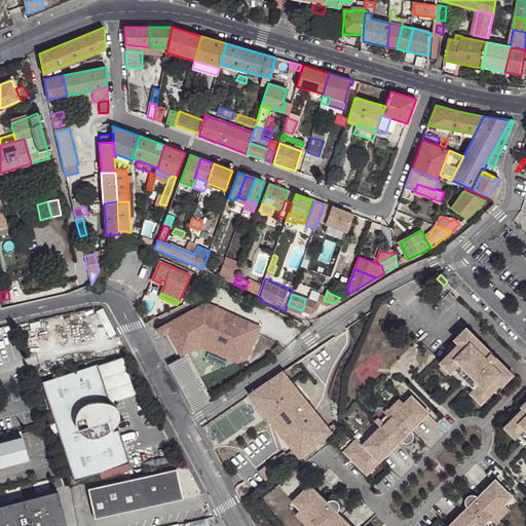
[(315,302),(314,306),(315,312),(322,309),(332,303),(324,300),(317,298),(315,302)]
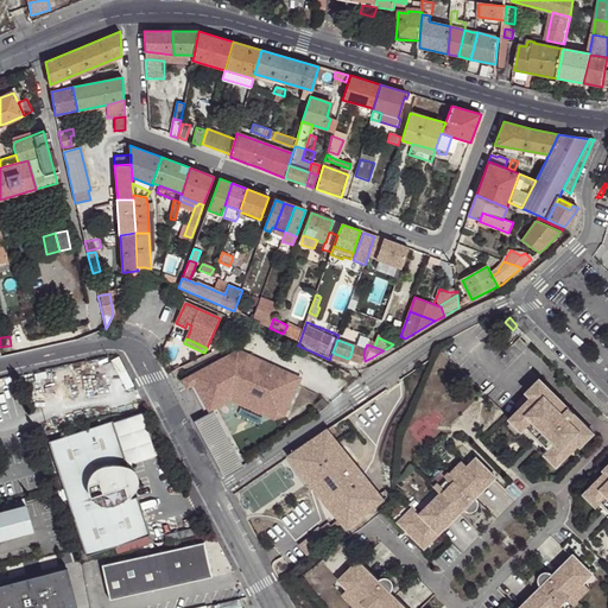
[(365,349),(353,346),(350,356),(363,354),(365,349)]
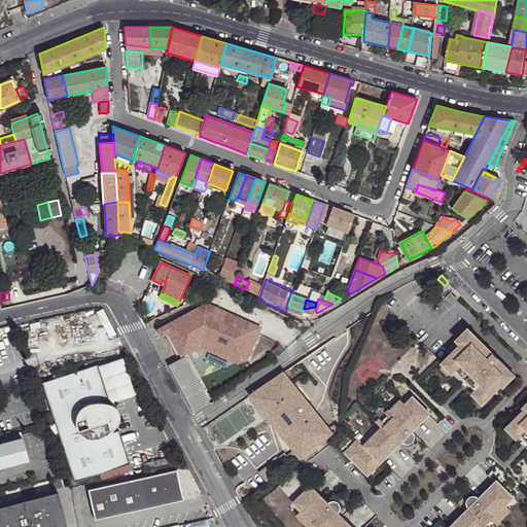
[(162,338),(169,334),(167,329),(202,311),(204,314),(208,312),(211,306),(206,304),(157,329),(162,338)]
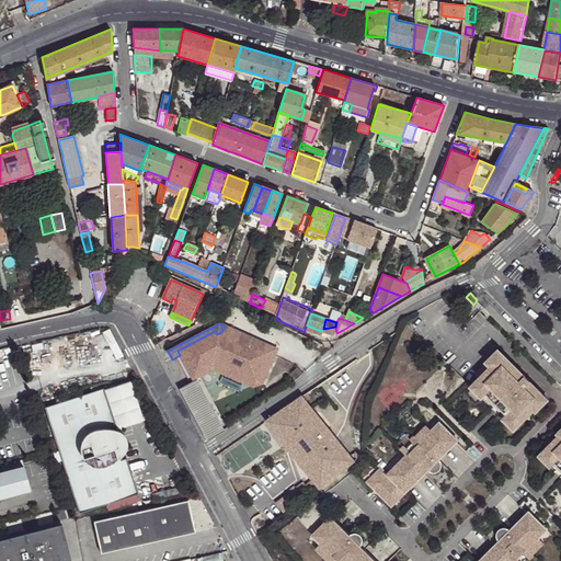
[(180,355),(193,379),(214,368),(253,388),(262,385),(275,357),(256,348),(259,342),(225,325),(221,332),(217,334),(215,331),(178,351),(180,355)]
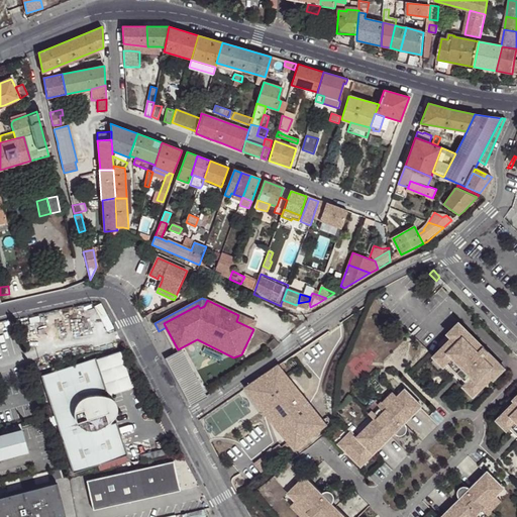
[(283,300),(281,303),(285,305),(294,308),(303,309),(310,307),(309,301),(298,303),(296,305),(283,300)]
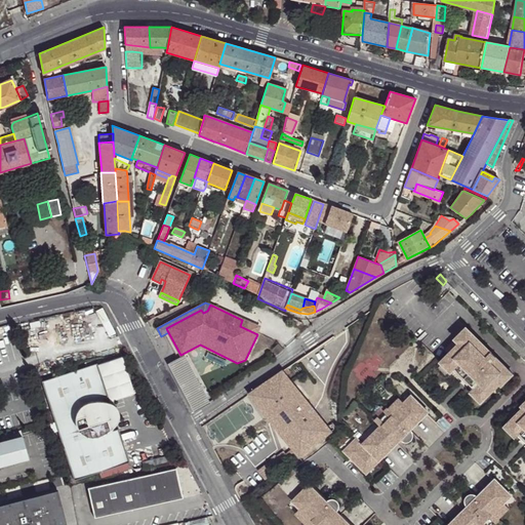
[(259,328),(242,320),(240,326),(257,334),(259,328)]
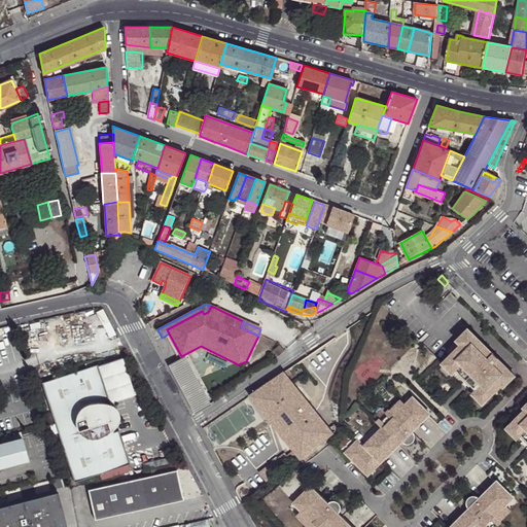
[(442,352),(446,356),(467,334),(463,329),(442,352)]
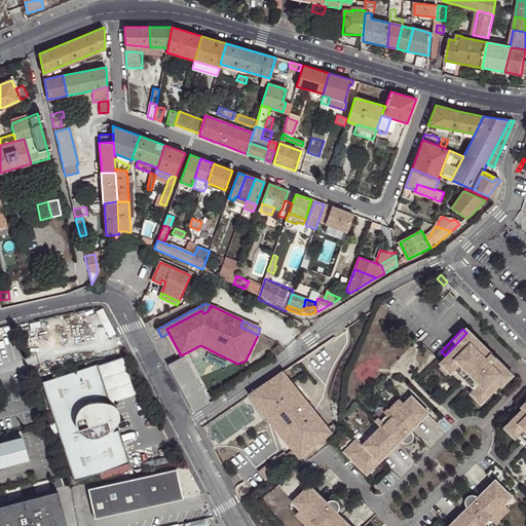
[(445,355),(442,360),(483,400),(497,385),(501,380),(498,377),(505,370),(466,333),(445,355)]
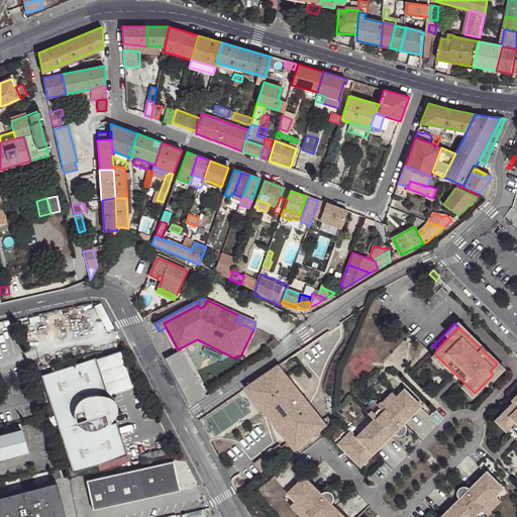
[(191,405),(206,397),(183,353),(178,356),(176,353),(166,358),(191,405)]
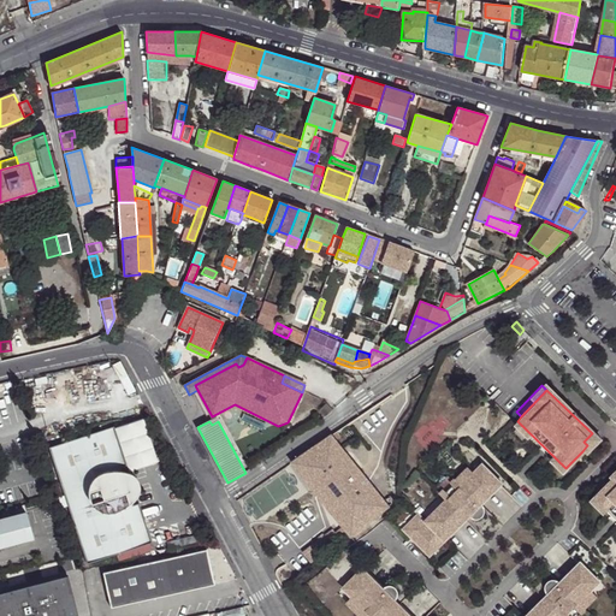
[(517,421),(513,427),(525,438),(527,437),(550,458),(548,461),(561,473),(566,468),(517,421)]
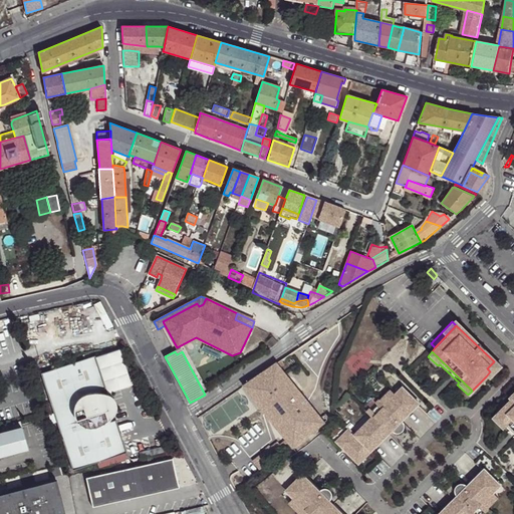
[(95,356),(41,373),(72,471),(126,454),(115,421),(111,423),(110,419),(112,418),(114,415),(108,395),(105,394),(102,394),(101,391),(105,390),(95,356)]
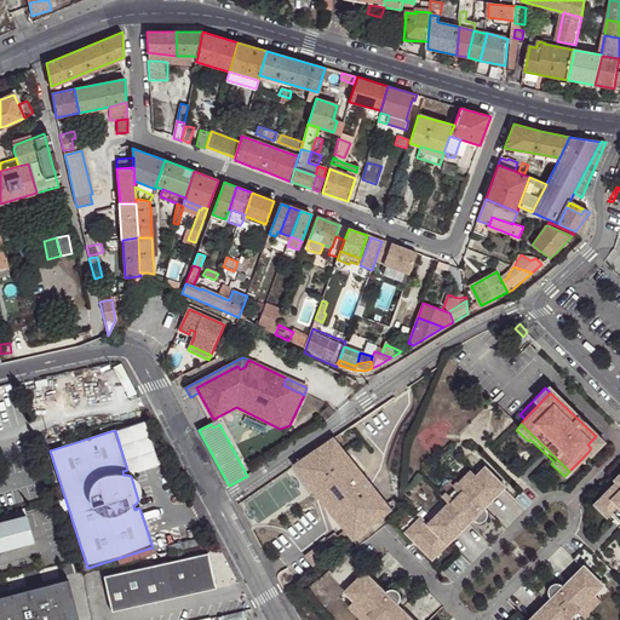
[(596,436),(587,445),(591,448),(586,454),(587,455),(602,442),(596,436)]
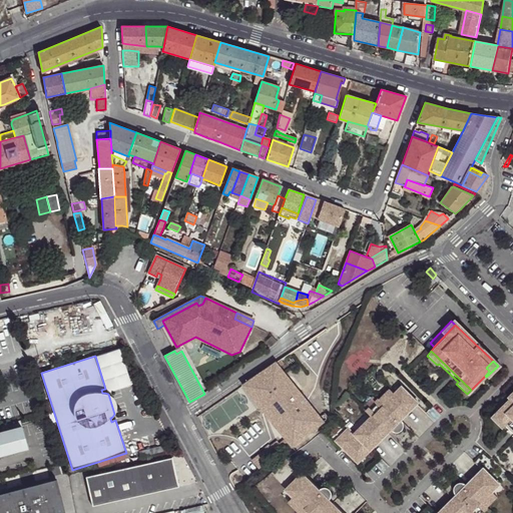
[(324,422),(277,363),(243,386),(292,446),(324,422)]
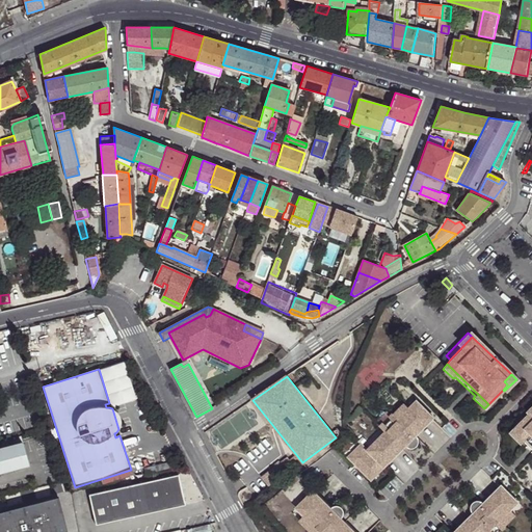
[(360,447),(346,460),(370,483),(431,419),(414,402),(406,410),(383,434),(388,439),(377,449),(373,446),(365,453),(360,447)]
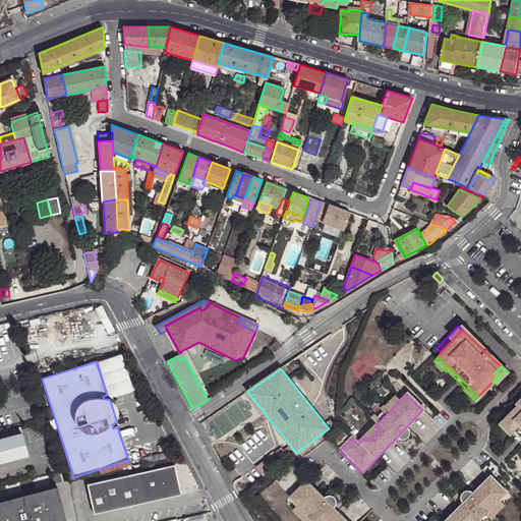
[(369,420),(375,425),(398,402),(394,397),(383,408),(382,407),(369,420)]
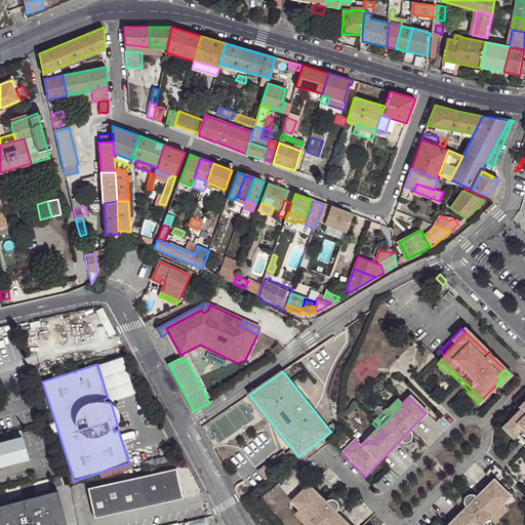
[(114,405),(111,403),(117,423),(117,422),(119,417),(118,411),(116,407),(114,405)]
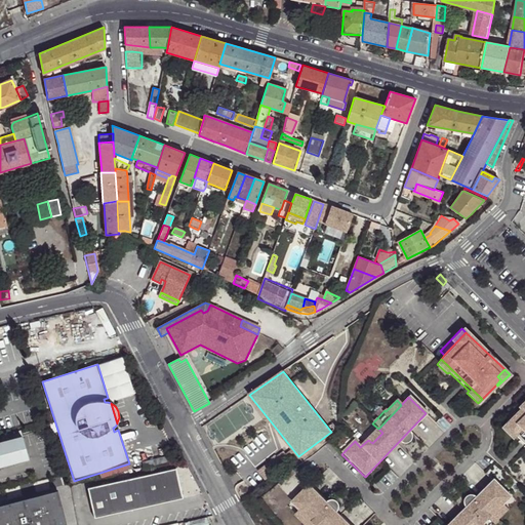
[(520,407),(507,422),(524,440),(524,403),(520,407)]
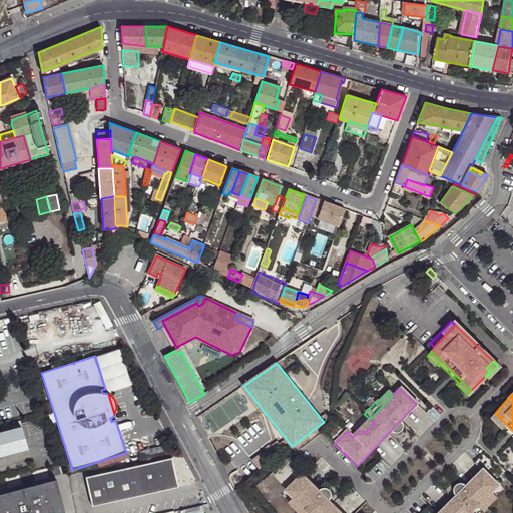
[(512,430),(495,413),(491,417),(501,427),(503,425),(512,434),(512,430)]
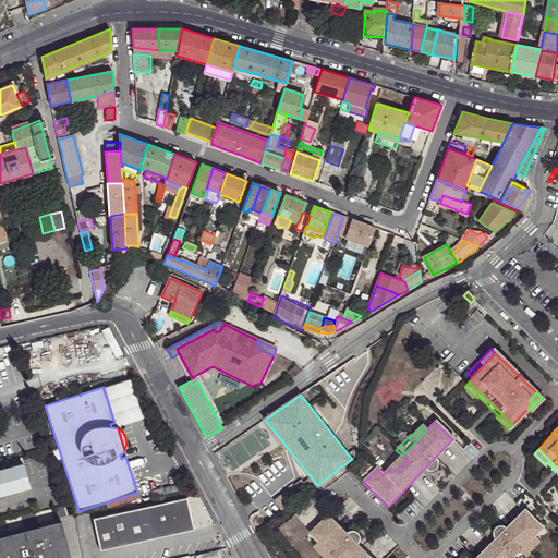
[(402,456),(391,468),(396,471),(407,460),(402,456)]
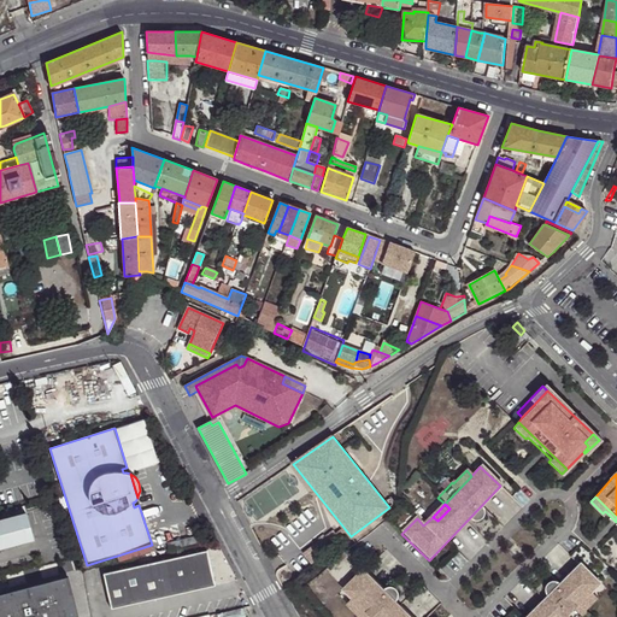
[(27,516),(0,522),(0,546),(33,538),(27,516)]
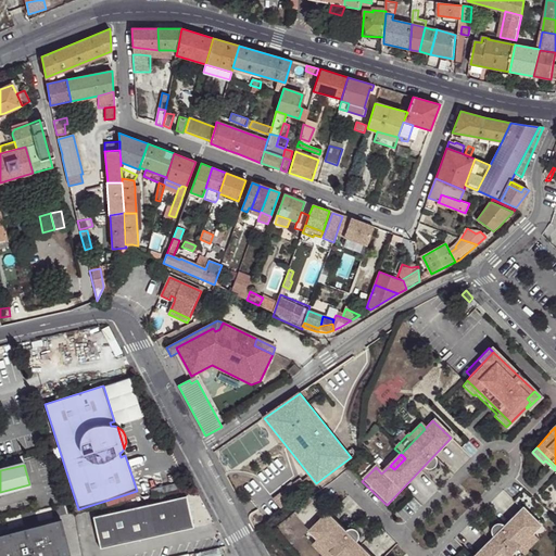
[(278,508),(304,494),(298,482),(272,497),(278,508)]
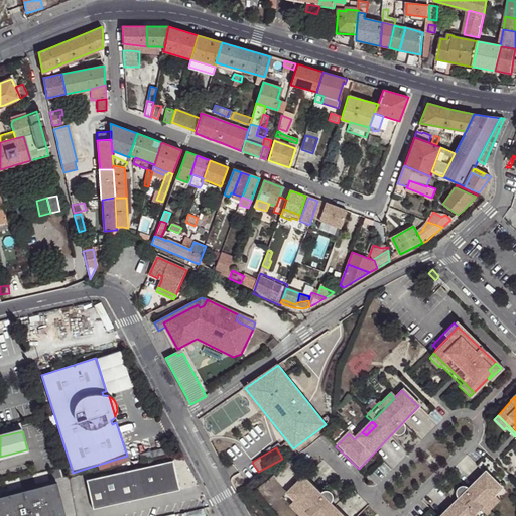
[(173,463),(87,482),(93,511),(179,492),(173,463)]
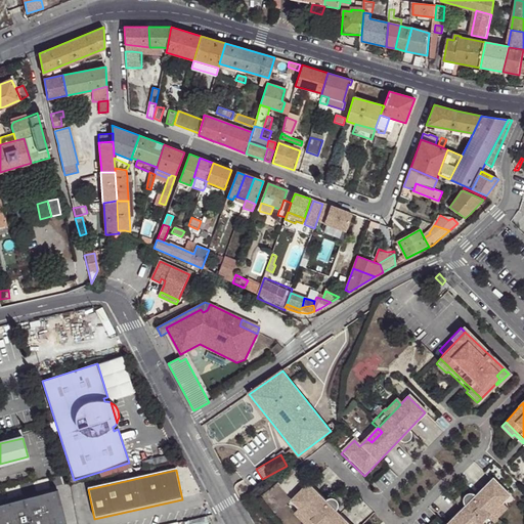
[(492,479),(448,523),(473,523),(475,522),(476,523),(481,523),(503,503),(510,494),(492,479)]
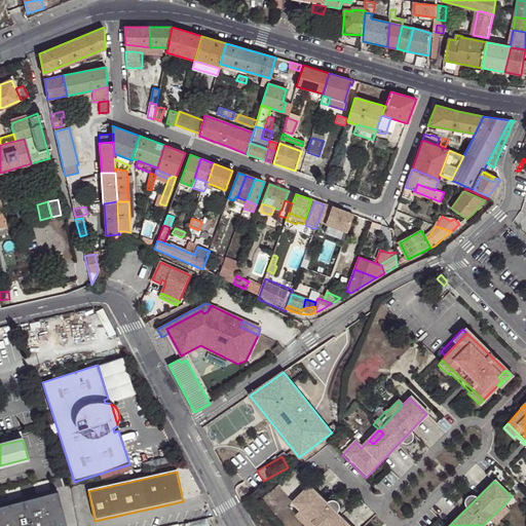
[(292,505),(299,513),(311,525),(344,525),(308,489),(292,505)]
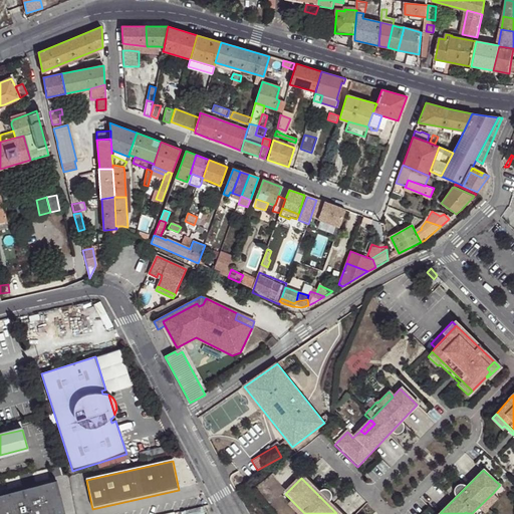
[(64,513),(56,480),(0,494),(0,513),(64,513)]
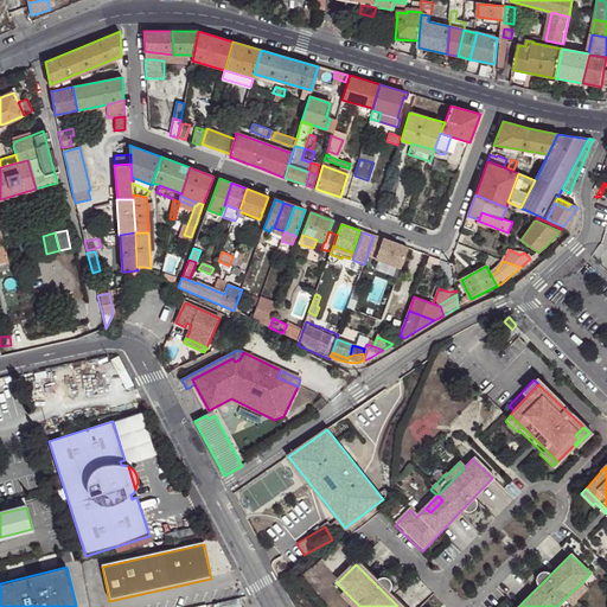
[(582,582),(557,606),(569,606),(576,601),(575,600),(587,587),(582,582)]
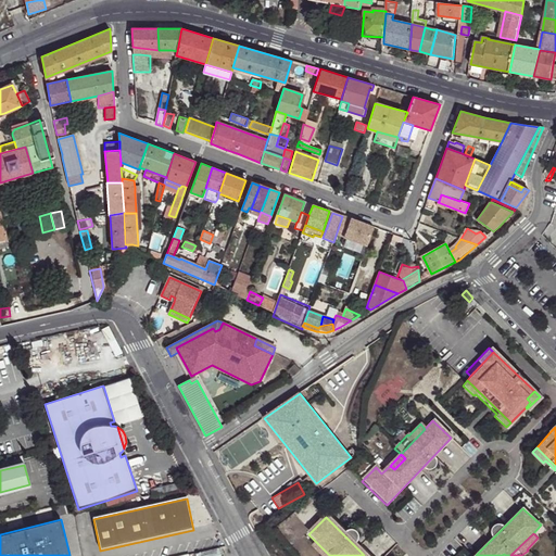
[(329,555),(316,542),(312,547),(319,555),(329,555)]
